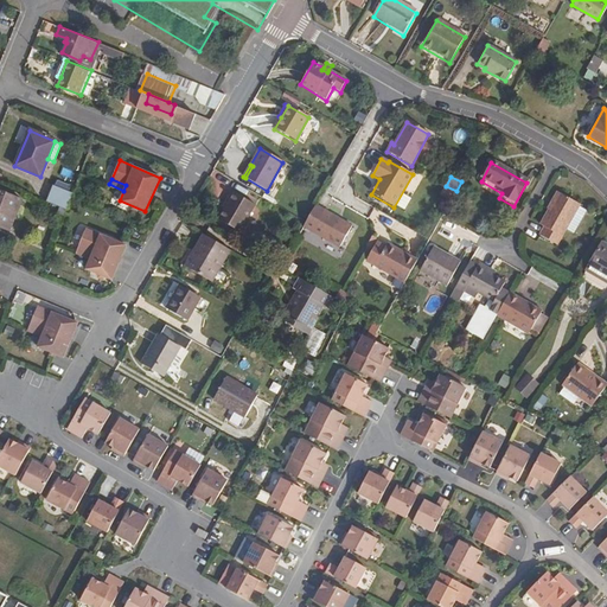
[(59,206),(66,210),(71,199),(74,193),(53,186),(48,202),(59,206)]
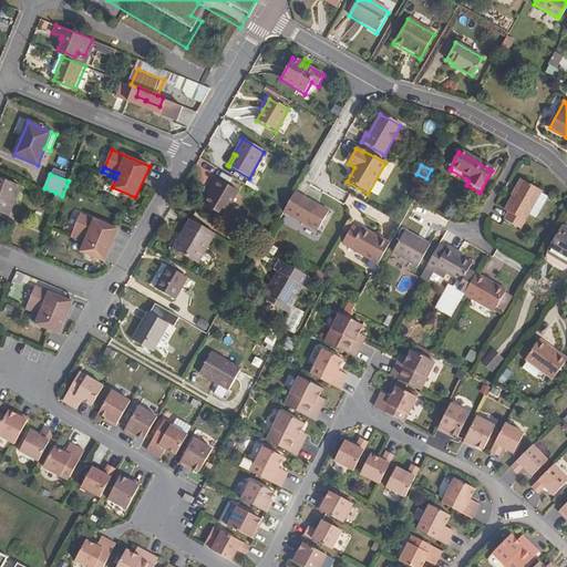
[(426,178),(416,174),(411,183),(421,188),(424,182),(426,178)]
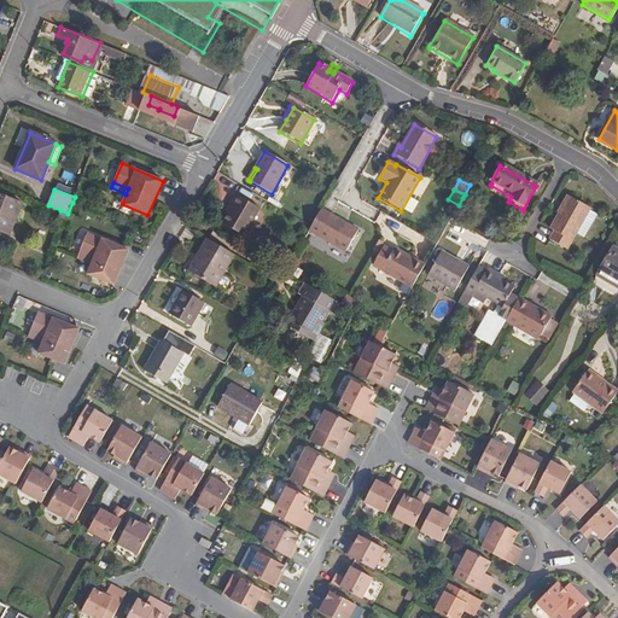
[(0,193),(0,229),(10,234),(22,204),(0,193)]
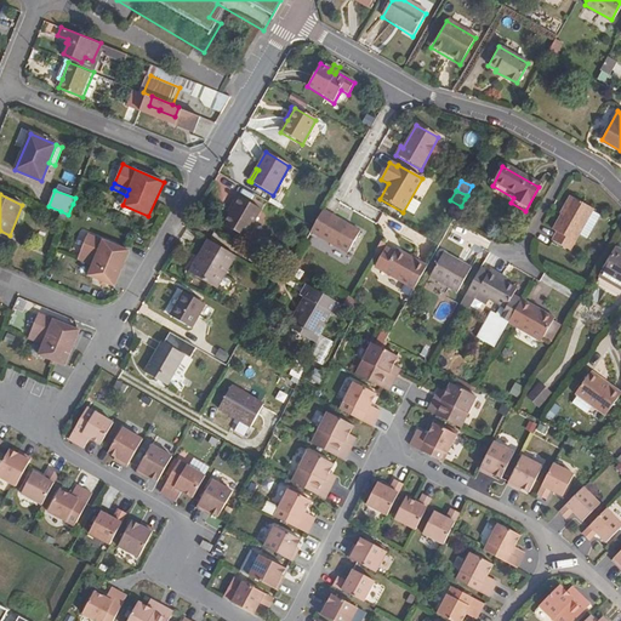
[(234,206),(229,215),(222,224),(245,239),(261,210),(235,195),(231,204),(234,206)]
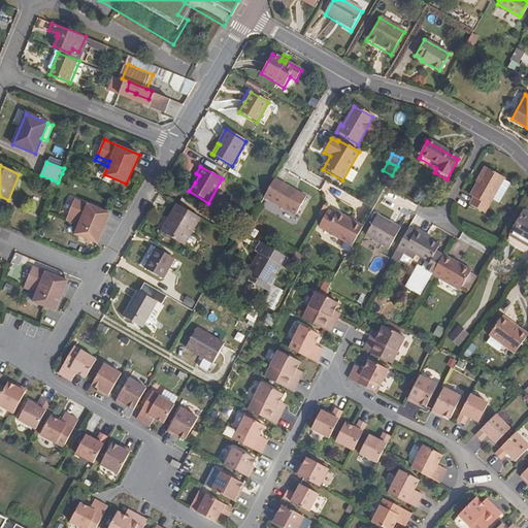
[(473,198),(469,206),(485,216),(504,180),(487,170),(471,197),(473,198)]
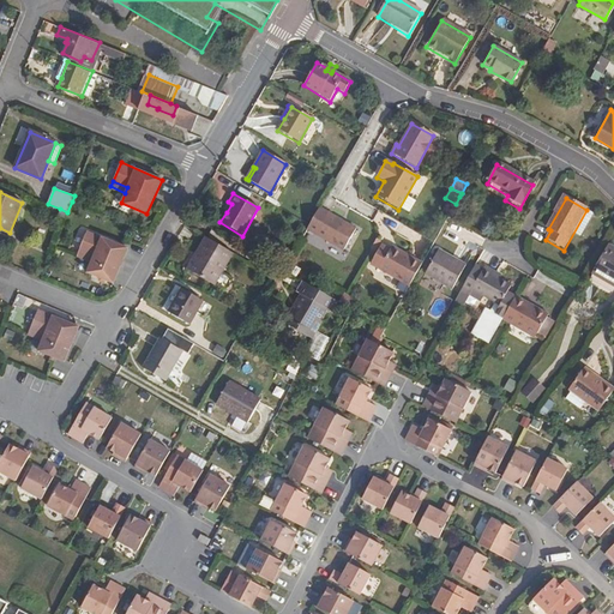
[(319,208),(309,226),(301,240),(311,246),(317,235),(324,239),(344,251),(356,229),(342,221),(319,208)]
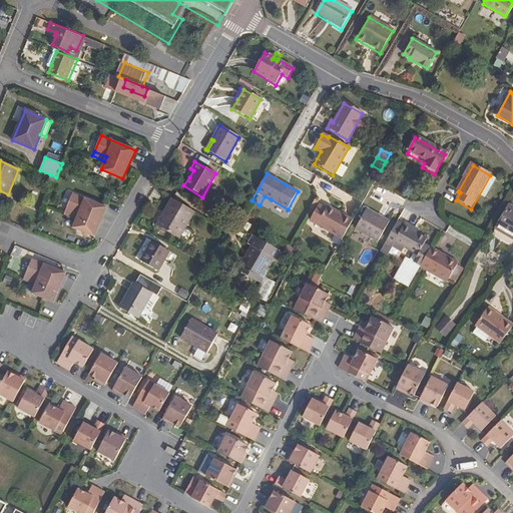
[(48,181),(54,183),(56,177),(50,174),(48,181)]
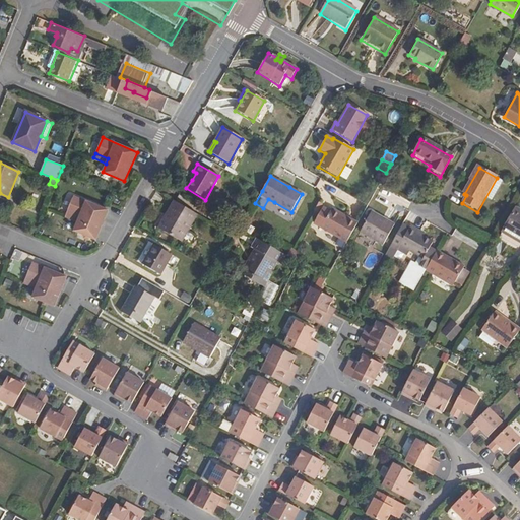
[(108,210),(73,196),(67,212),(79,217),(77,221),(74,231),(96,240),(108,210)]
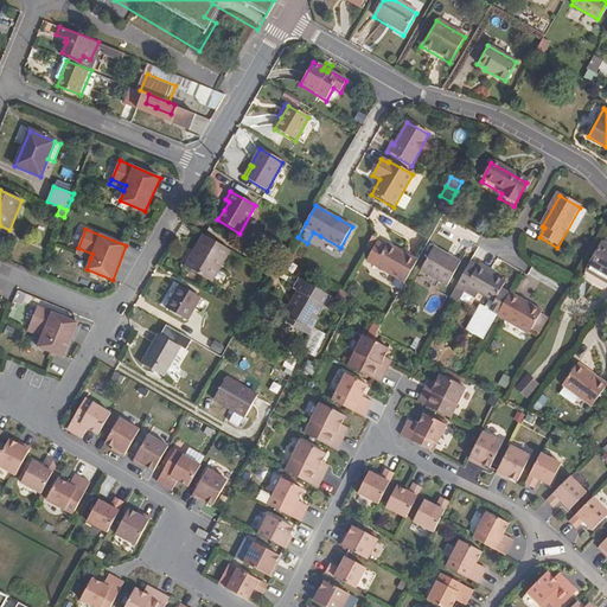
[(211,281),(229,249),(203,234),(184,264),(211,281)]
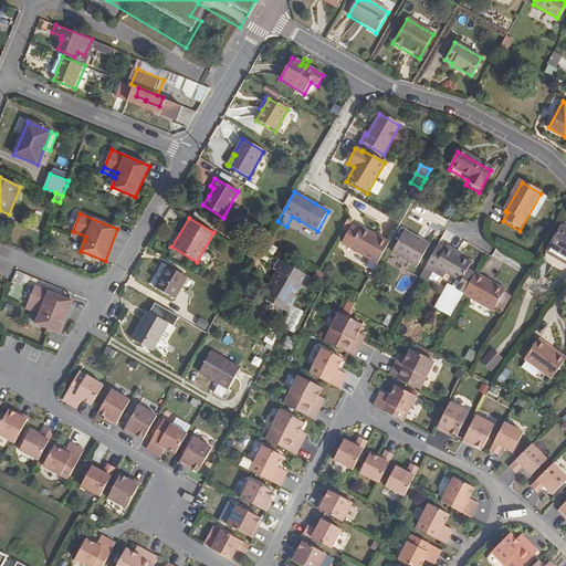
[(360,227),(358,230),(370,237),(373,233),(360,227)]
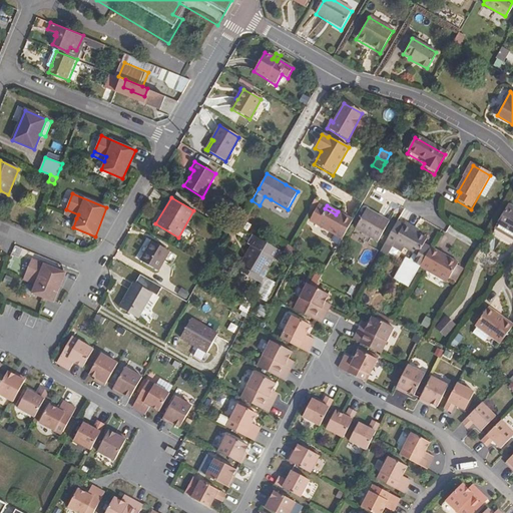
[(512,209),(507,207),(495,229),(503,233),(500,239),(512,246),(512,244),(512,209)]
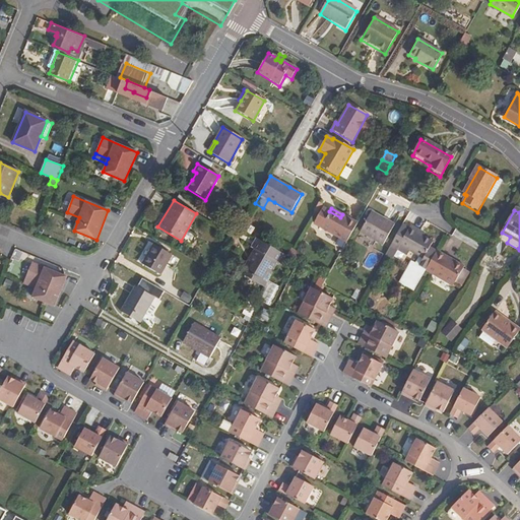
[(321,228),(346,243),(351,234),(352,232),(358,223),(342,214),(340,217),(329,211),(321,228)]
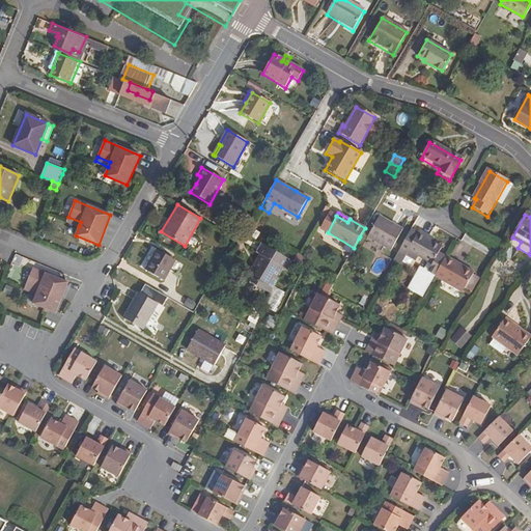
[(81,222),(68,217),(66,222),(79,226),(81,222)]
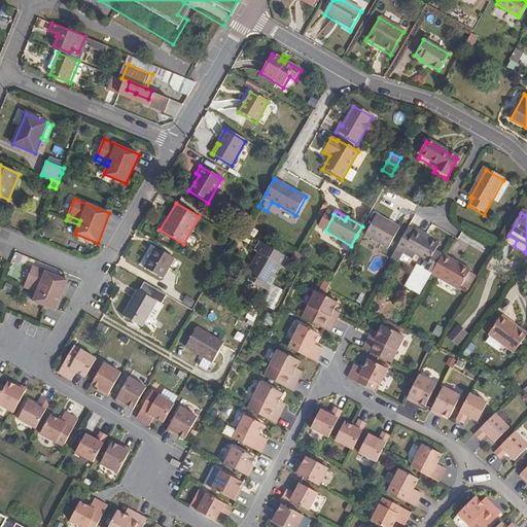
[(376,216),(374,218),(387,225),(389,223),(376,216)]
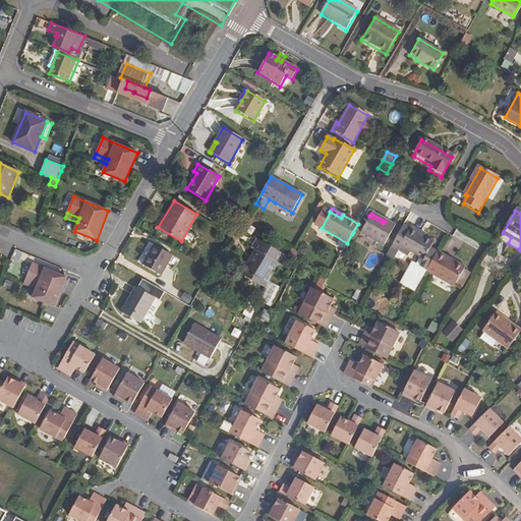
[(383,223),(369,216),(360,233),(384,246),(395,226),(385,221),(383,223)]
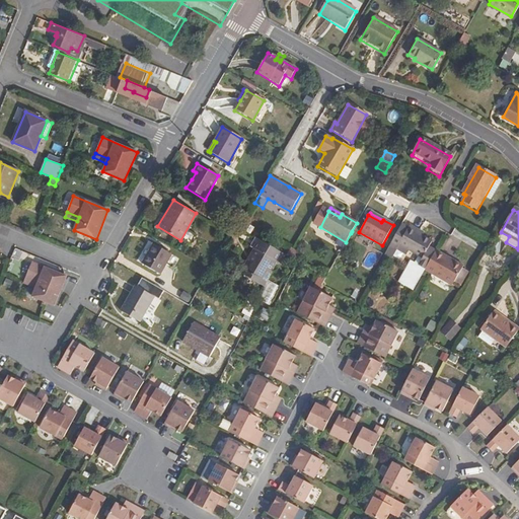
[(399,226),(387,247),(397,252),(399,248),(420,261),(416,268),(423,272),(433,253),(427,250),(430,243),(422,238),(415,235),(417,231),(410,226),(408,230),(399,226)]
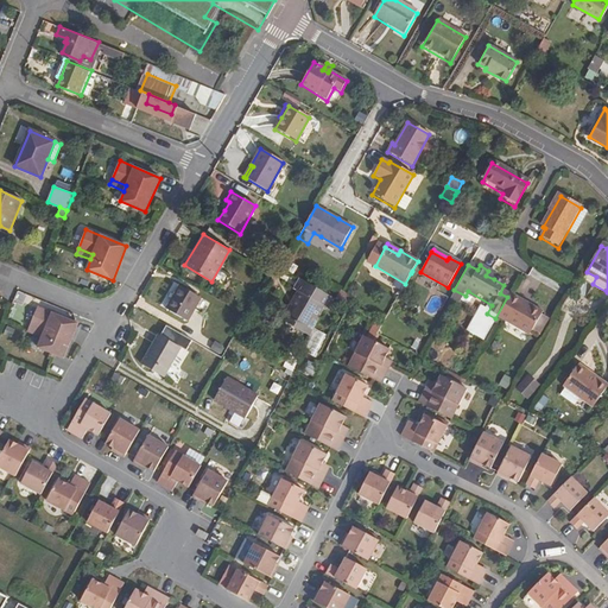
[(596,277),(587,272),(581,282),(590,286),(593,284),(596,277)]
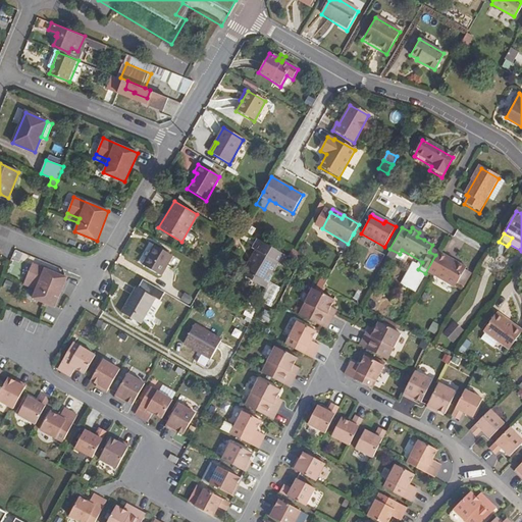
[(285,256),(257,239),(252,249),(255,250),(248,263),(251,266),(248,272),(248,273),(251,275),(267,285),(271,276),(277,263),(281,264),(285,256)]
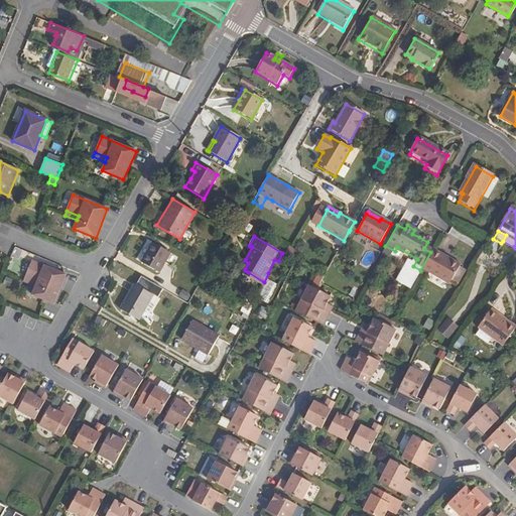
[(153,244),(142,263),(159,273),(170,253),(153,244)]
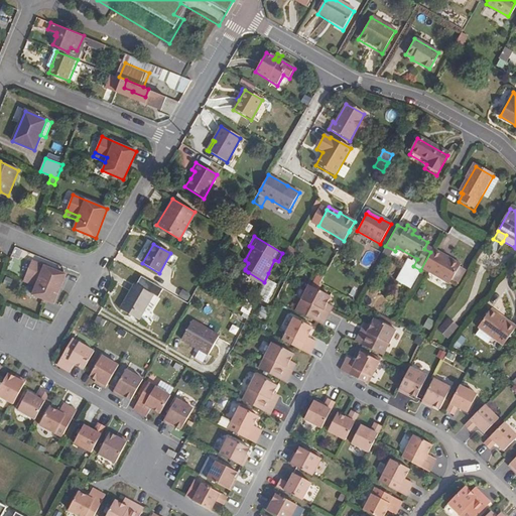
[(430,252),(420,270),(419,271),(447,287),(450,282),(457,272),(460,267),(446,260),(445,263),(440,260),(441,257),(430,252)]
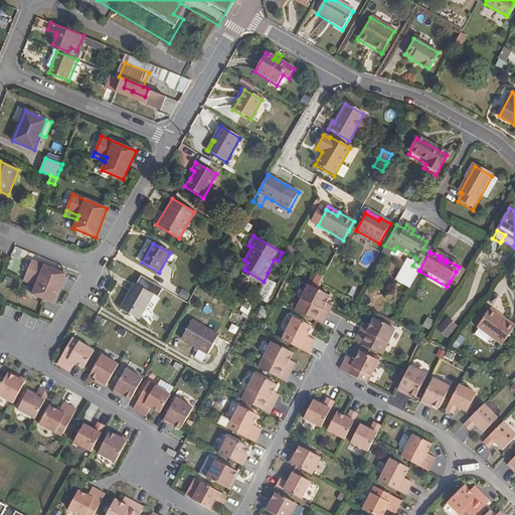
[(24,276),(37,281),(35,286),(31,295),(53,304),(65,275),(31,260),(24,276)]
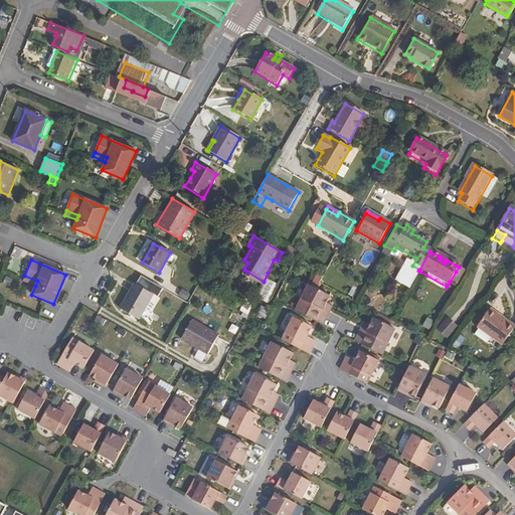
[(247,263),(244,260),(238,271),(262,285),(264,282),(247,272),(244,270),(244,269),(247,263)]
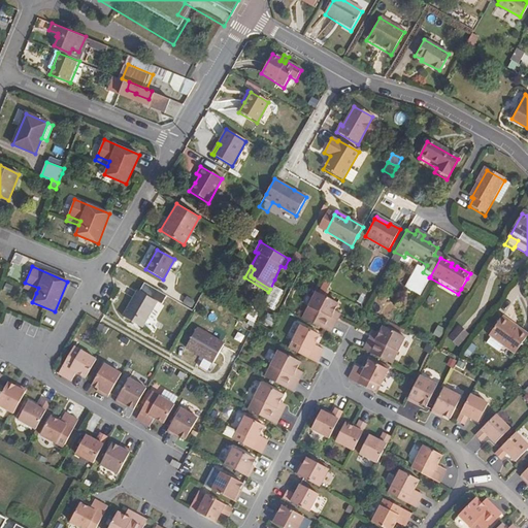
[(467,278),(461,289),(466,292),(472,282),(467,278)]
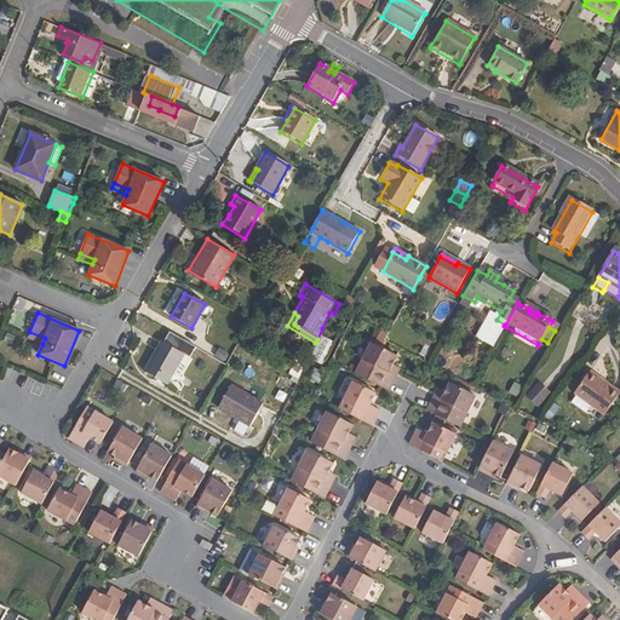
[(45,338),(29,332),(27,338),(42,344),(45,338)]
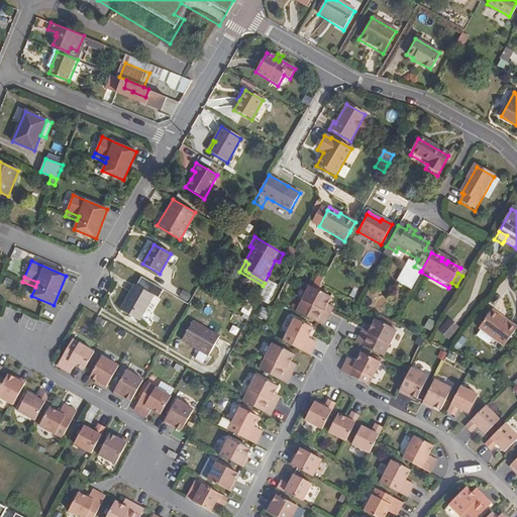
[(135,286),(121,311),(139,322),(154,296),(135,286)]
